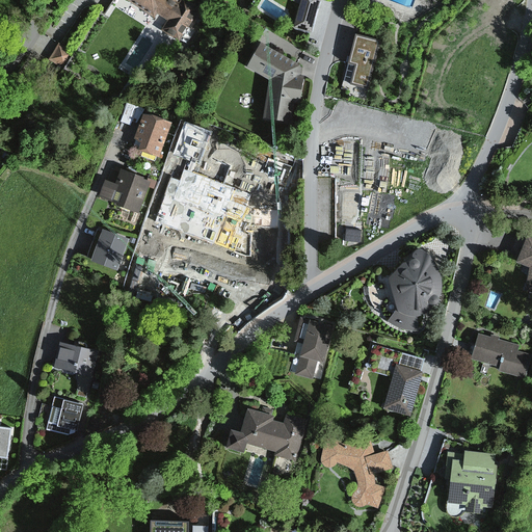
[(125,0),(151,16),(154,12),(168,22),(162,31),(180,43),(201,9),(185,0),(181,0),(180,1),(178,0),(125,0)]
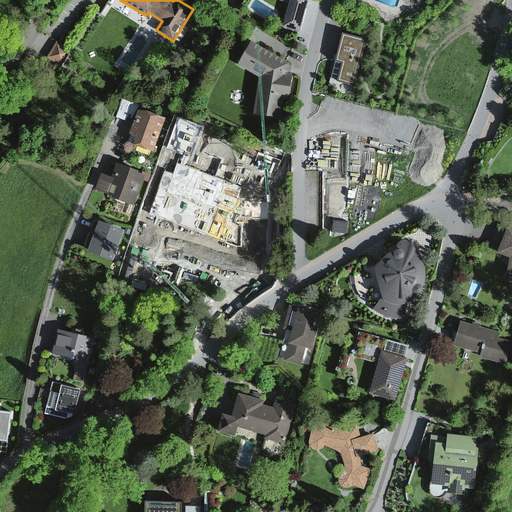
[(289,0),(282,29),(299,33),(307,0),(289,0)]
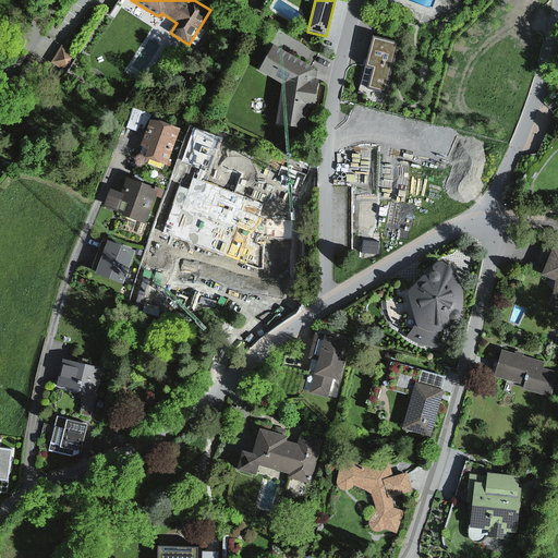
[(373,35),(366,65),(374,68),(370,86),(387,91),(399,40),(373,35)]
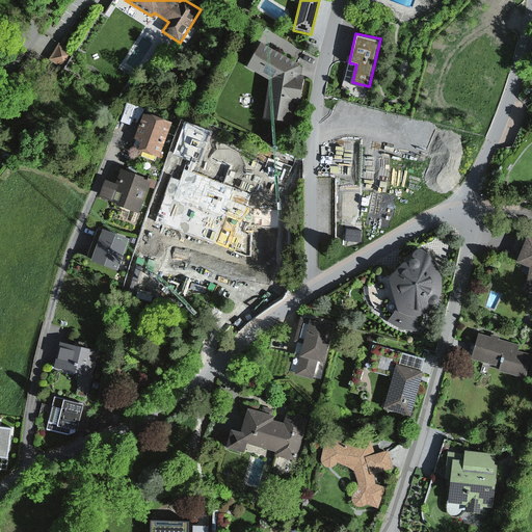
[(59,44),(50,58),(62,67),(73,51),(59,44)]
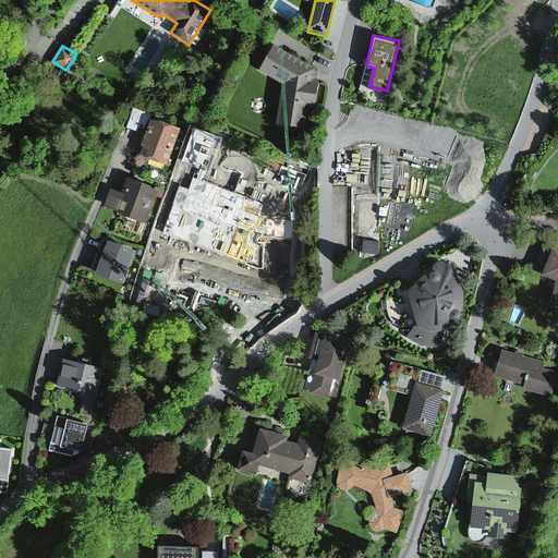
[(280,86),(277,126),(304,129),(306,108),(312,109),(314,85),(308,85),(310,72),(270,48),(256,71),(280,86)]
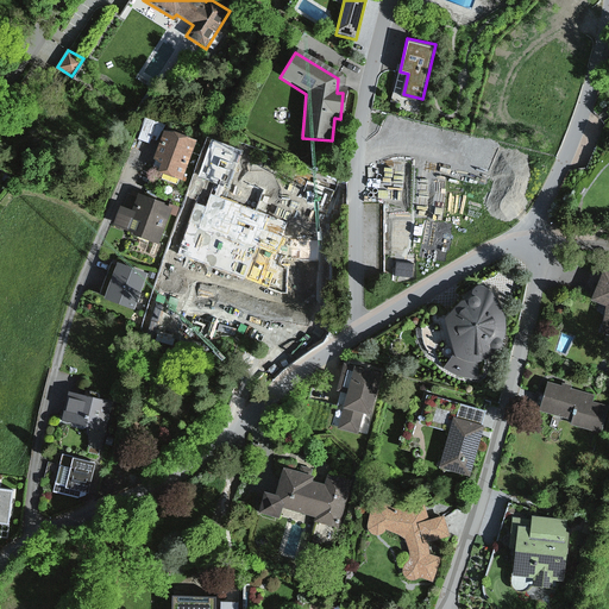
[(146,119),(137,139),(149,145),(158,125),(146,119)]
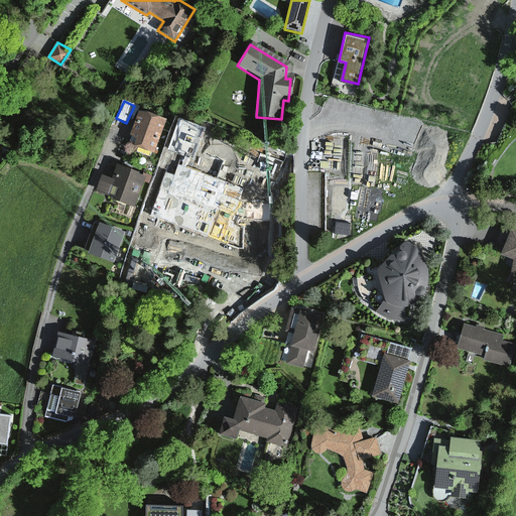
[(138,111),(128,143),(130,144),(155,152),(166,120),(138,111)]
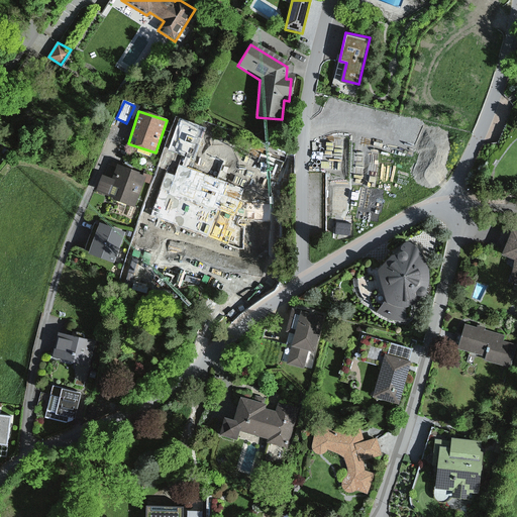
[(180,122),(170,149),(191,157),(201,130),(180,122)]
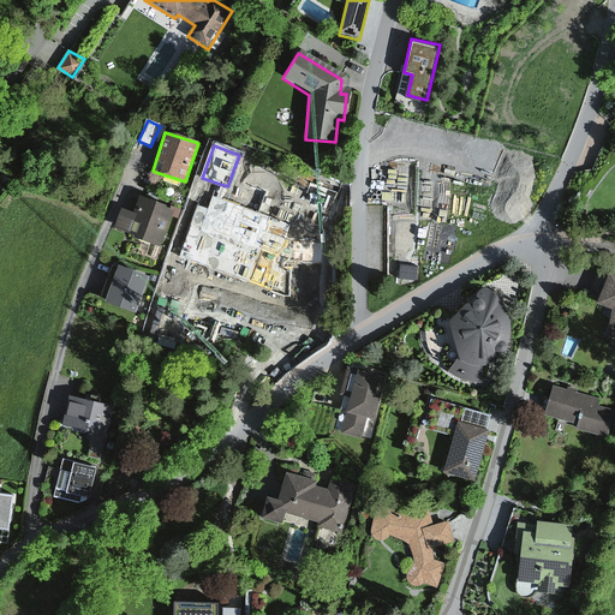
[(185,181),(155,172),(149,190),(179,201),(185,181)]
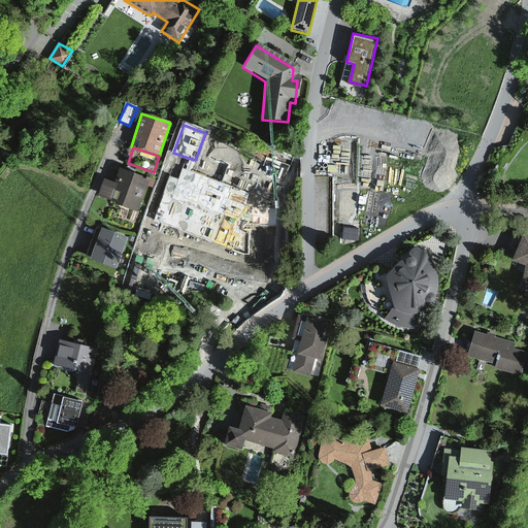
[(234,188),(176,167),(164,202),(220,222),(224,209),(244,217),(245,216),(248,208),(251,200),(232,194),(234,188)]
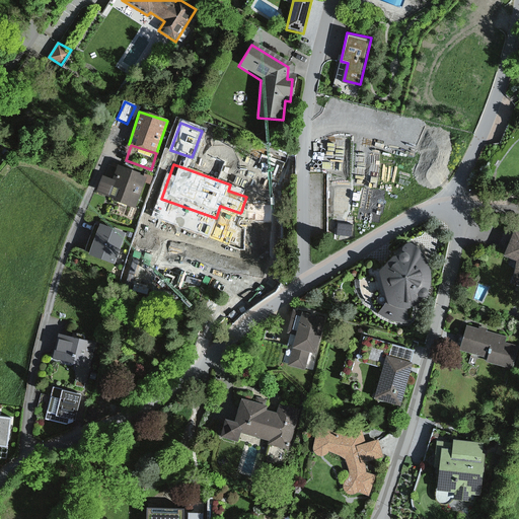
[(115,182),(107,198),(133,209),(146,179),(118,167),(112,180),(115,182)]
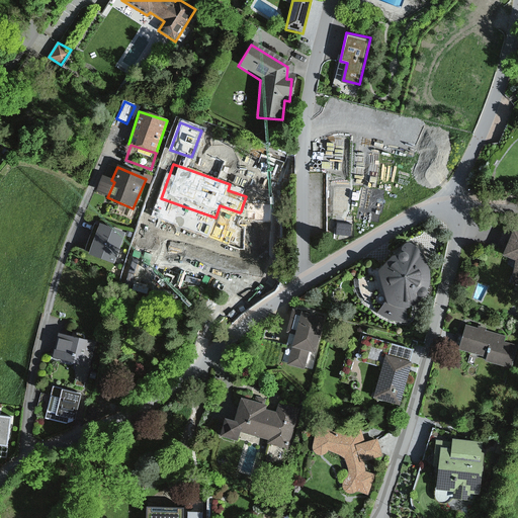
[(243,204),(241,211),(256,227),(256,219),(243,204)]
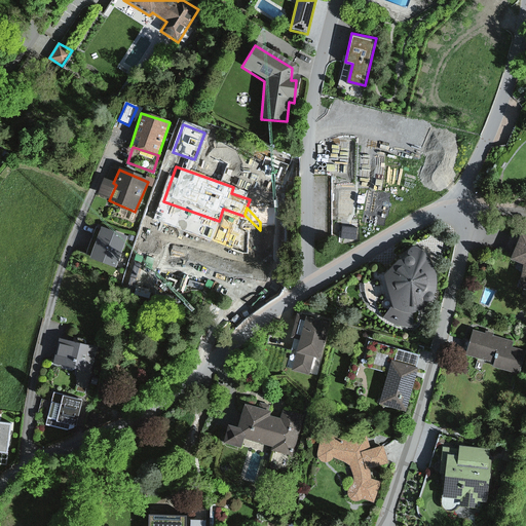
[(260,230),(242,229),(241,258),(285,260),(287,224),(260,222),(260,230)]
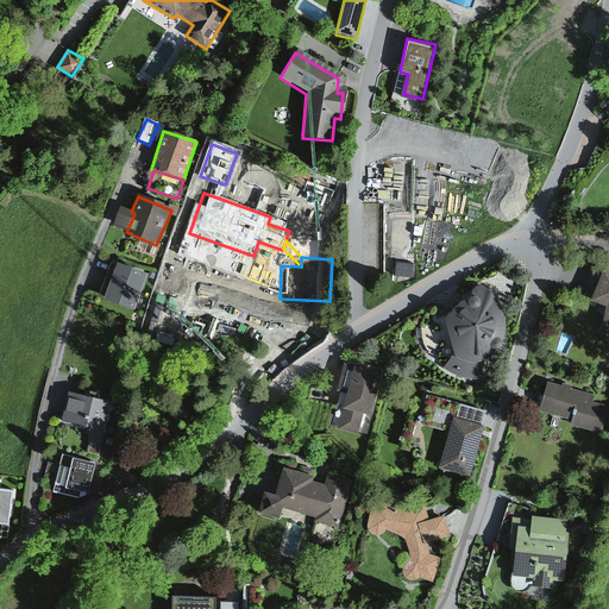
[(145,270),(113,261),(101,299),(133,308),(145,270)]
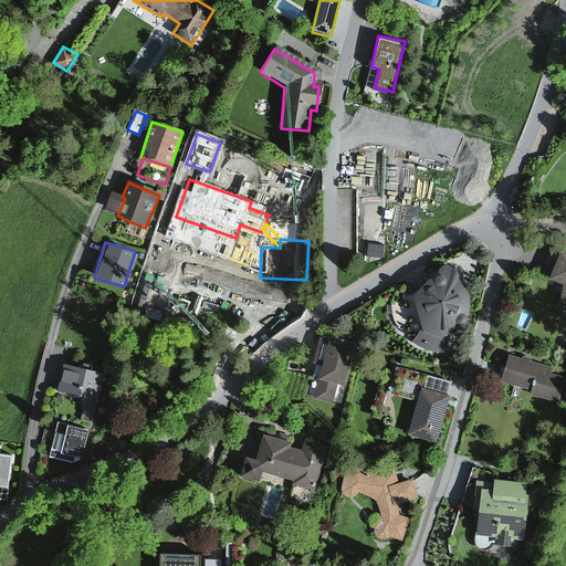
[(565,252),(556,250),(547,278),(561,287),(553,308),(565,312),(565,252)]
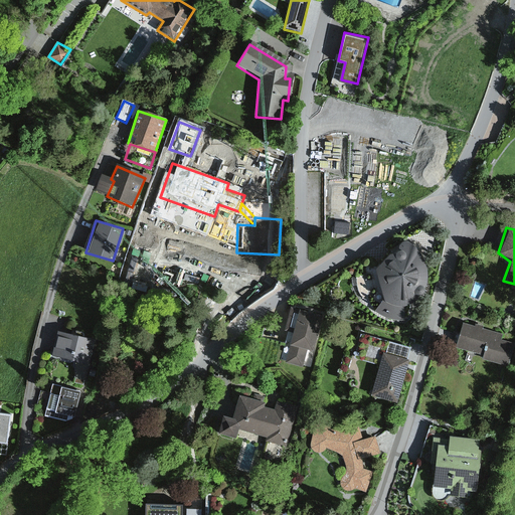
[(415,302),(418,297),(424,289),(425,271),(420,261),(414,249),(408,244),(401,243),(388,253),(379,263),(373,269),(375,278),(381,301),(374,311),(384,317),(395,321),(405,321),(402,307),(408,306),(415,302)]
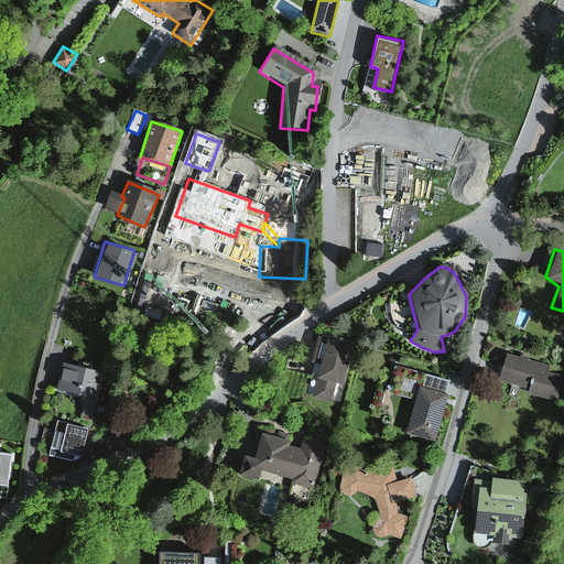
[(314,398),(331,401),(335,386),(342,388),(353,346),(318,337),(312,361),(320,364),(315,379),(318,380),(314,398)]
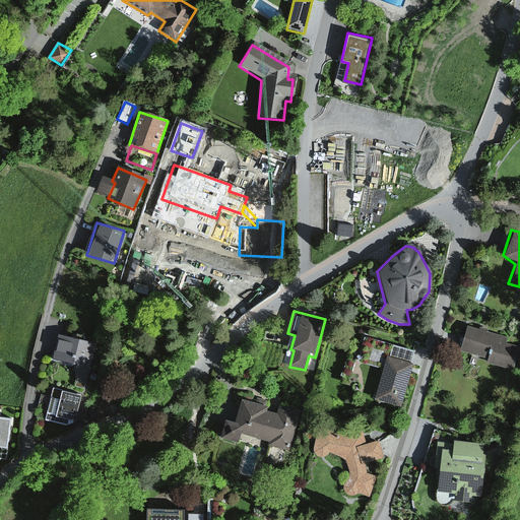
[(488,364),(514,371),(519,349),(519,346),(508,343),(509,338),(475,329),(468,352),(489,359),(488,364)]
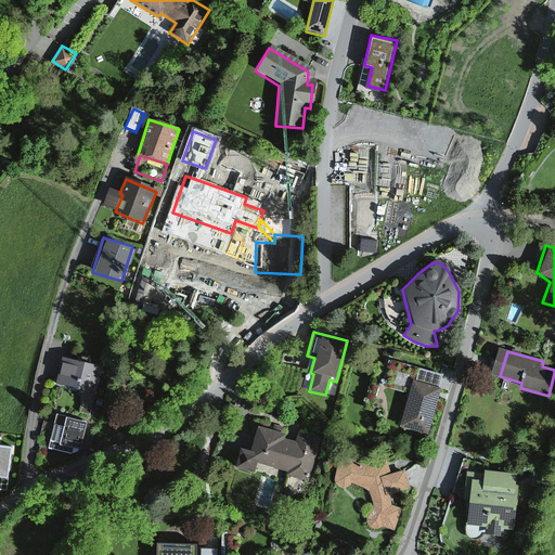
[(101,368),(61,359),(55,385),(95,394),(101,368)]
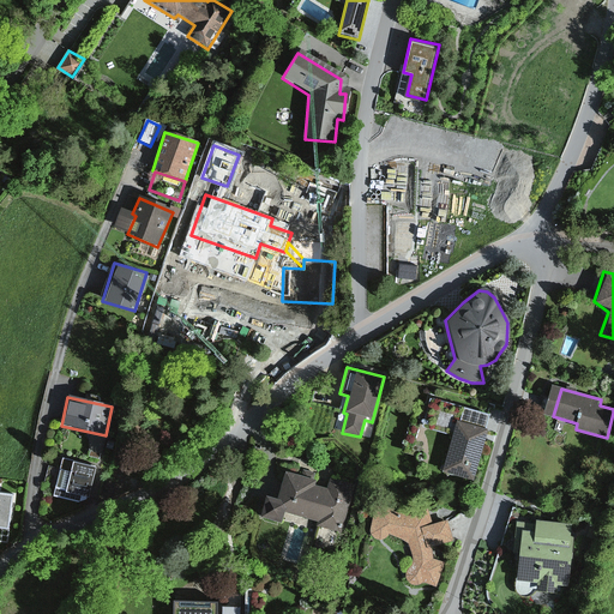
[(487,427),(455,417),(440,471),(473,480),(487,427)]
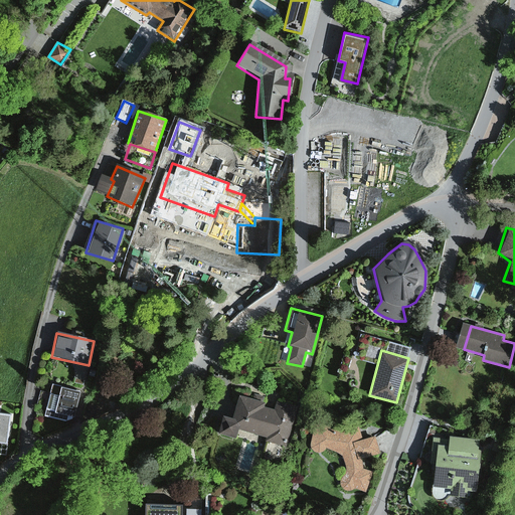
[(73,419),(80,392),(50,384),(44,409),(55,411),(54,415),(73,419)]
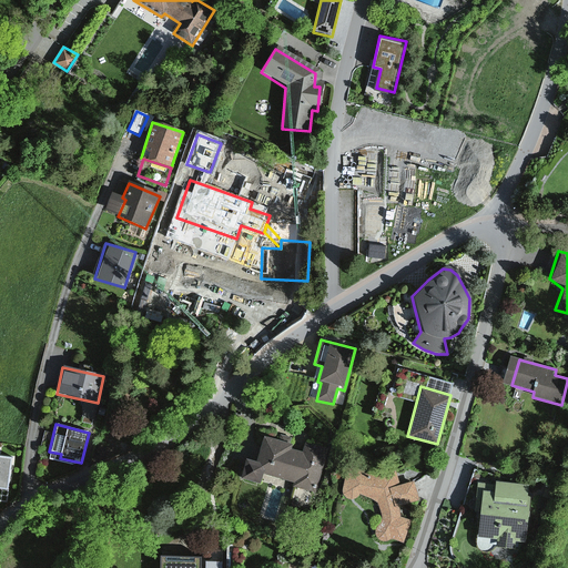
[(262,473),(295,480),(293,487),(318,493),(328,448),(303,443),(301,454),(291,452),(292,445),(261,438),(255,462),(245,459),(241,479),(260,484),(262,473)]
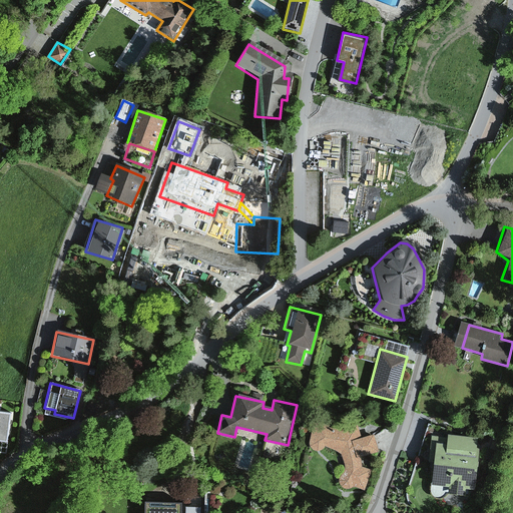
[(6,442),(9,414),(0,412),(0,451),(7,453),(8,442),(6,442)]
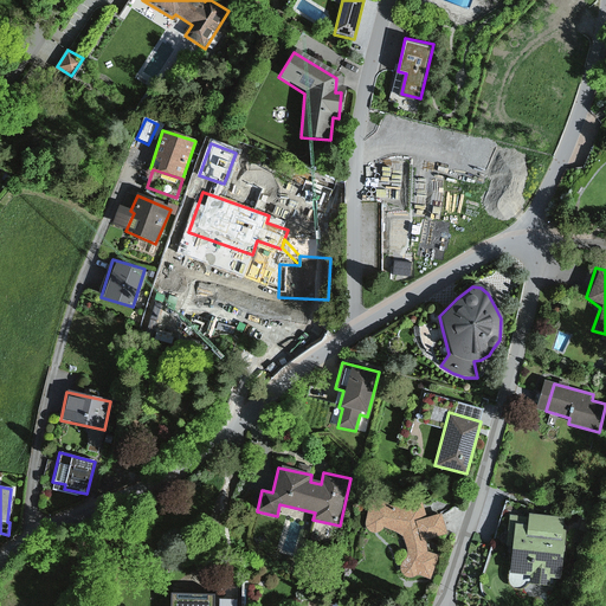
[(408,553),(404,562),(400,569),(404,574),(411,578),(418,577),(430,579),(437,555),(425,550),(427,539),(445,535),(439,515),(424,516),(421,504),(391,508),(387,501),(368,501),(365,517),(365,527),(373,532),(380,533),(384,527),(403,535),(408,553)]
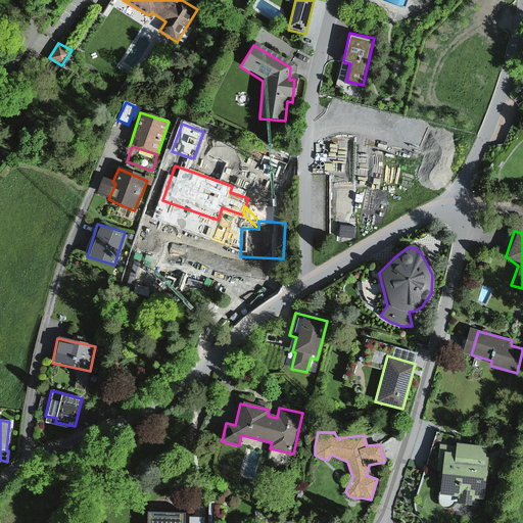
[(483,501),(488,461),(482,461),(484,445),(457,441),(456,449),(440,448),(437,470),(441,471),(439,496),(456,498),(455,506),(473,508),(474,500),(483,501)]
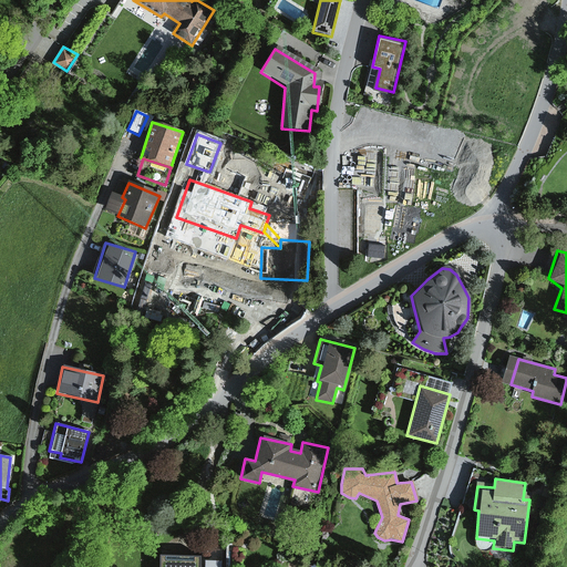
[(225,566),(225,564),(202,563),(202,556),(157,555),(156,566),(225,566)]
